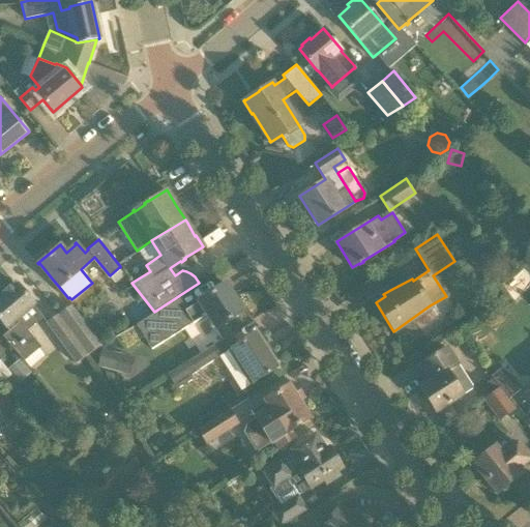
[(125,273),(120,267),(119,267),(110,275),(115,282),(125,273)]
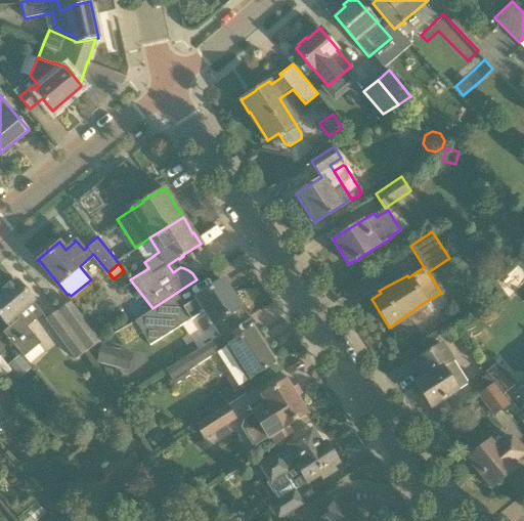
[(183,304),(176,293),(153,308),(135,319),(150,344),(203,310),(210,322),(239,303),(223,276),(193,295),(194,297),(183,304)]
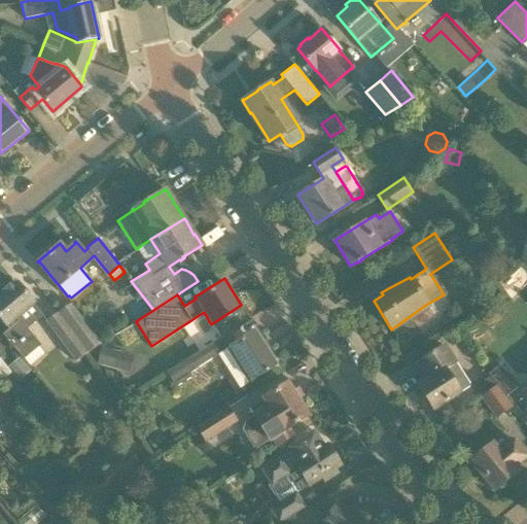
[(4,294),(0,298),(0,317),(6,324),(7,323),(10,327),(3,334),(23,358),(24,357),(38,345),(40,344),(25,326),(43,312),(34,301),(19,283),(18,283),(14,280),(1,291),(4,294)]
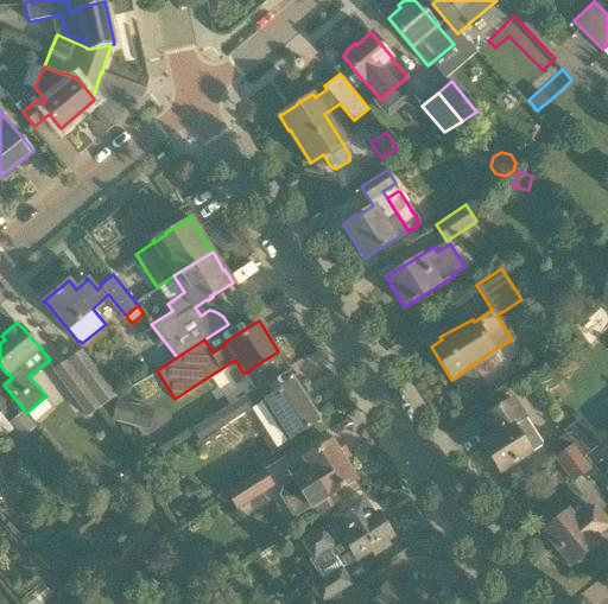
[(82,375),(101,405),(115,394),(82,348),(68,358),(82,375)]
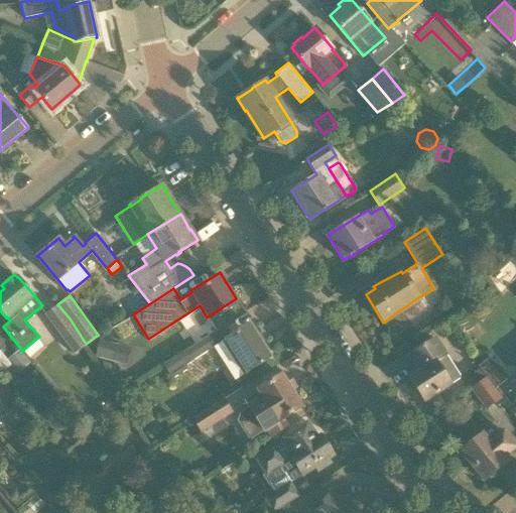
[(74,352),(86,344),(70,318),(57,304),(45,313),(74,352)]
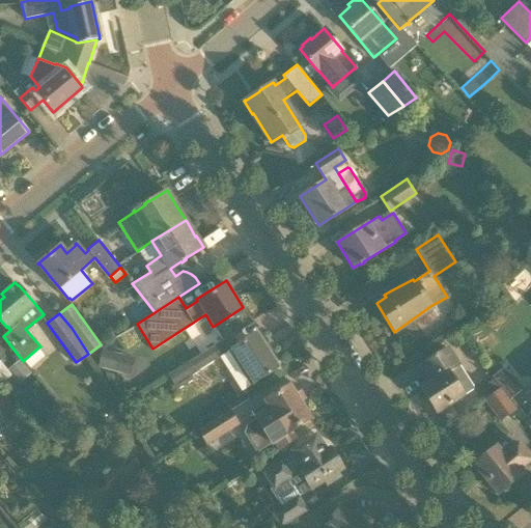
[(459,330),(448,337),(455,348),(467,340),(459,330)]
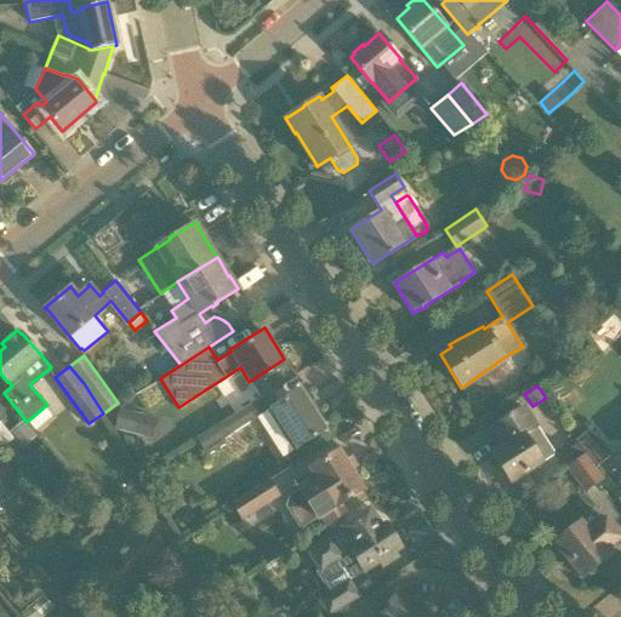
[(257,416),(283,456),(325,428),(301,388),(281,400),(273,388),(195,436),(208,456),(224,445),(221,439),(231,433),(257,416)]
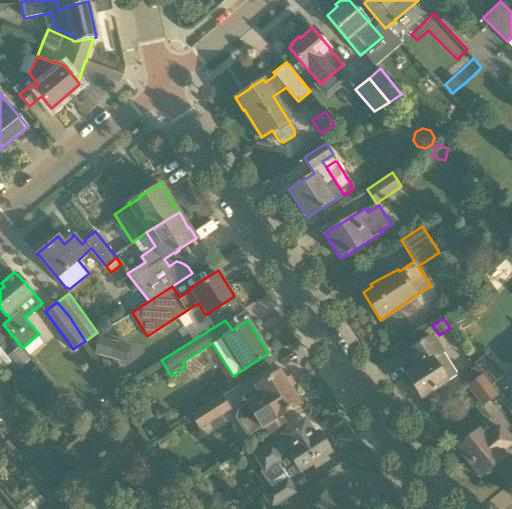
[(406,374),(421,397),(447,381),(446,380),(456,373),(432,334),(406,351),(417,368),(406,374)]
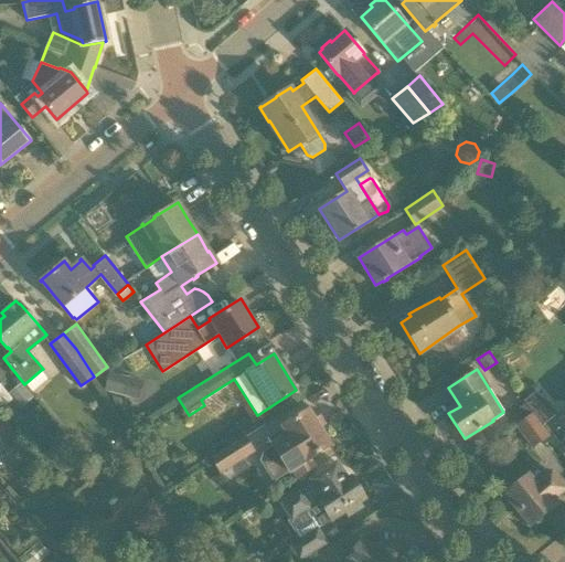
[(104,391),(124,395),(129,377),(109,371),(104,391)]
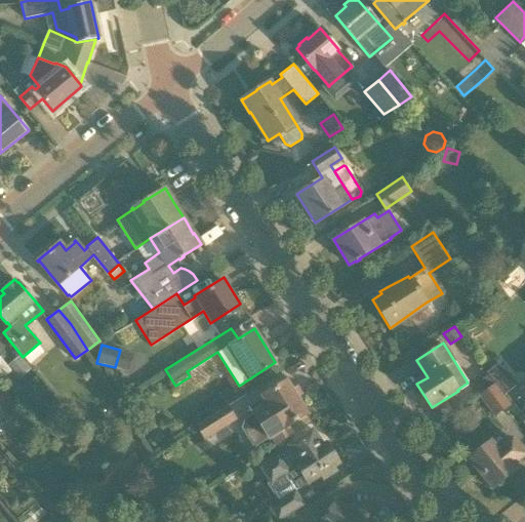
[(6,365),(16,377),(30,367),(19,354),(6,365)]
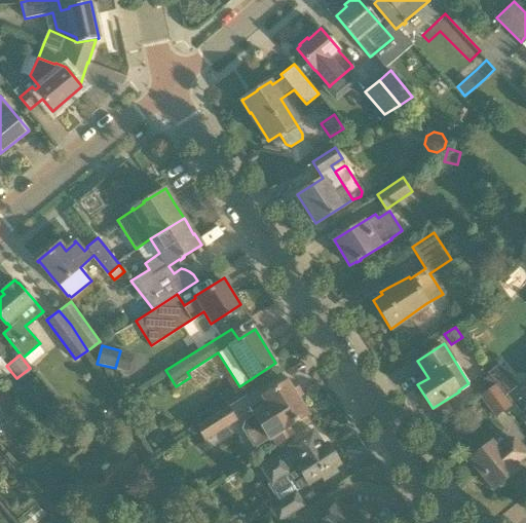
[(504,394),(517,384),(499,362),(488,372),(496,383),(504,394)]
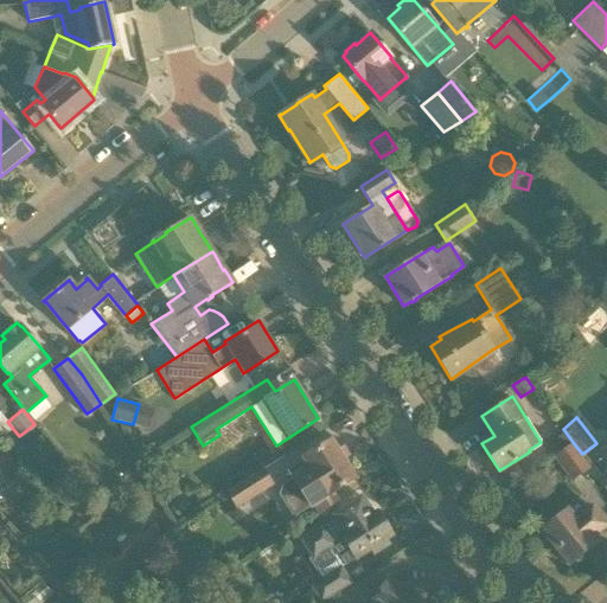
[(331,440),(287,468),(311,506),(318,513),(340,499),(334,491),(356,478),(342,456),(347,454),(337,437),(332,441),(331,440)]
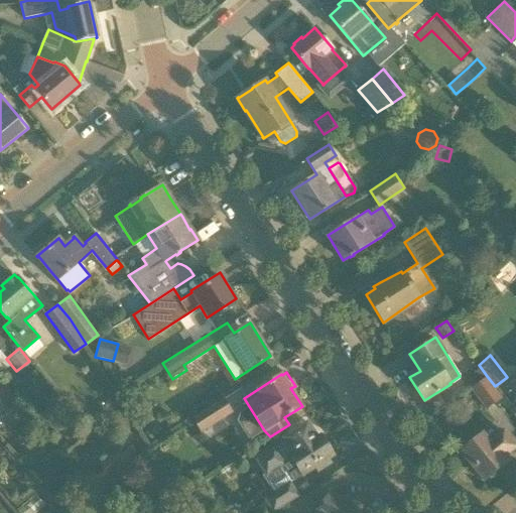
[(500,396),(485,377),(475,385),(472,388),(487,406),(500,396)]
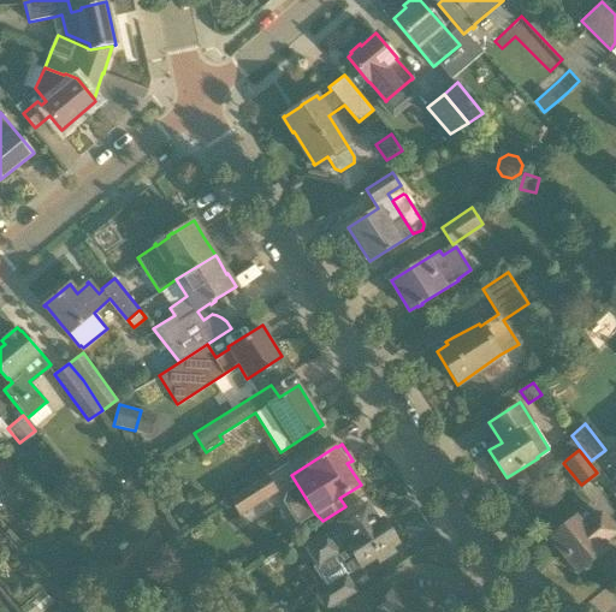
[(230,498),(241,514),(278,491),(267,474),(230,498)]
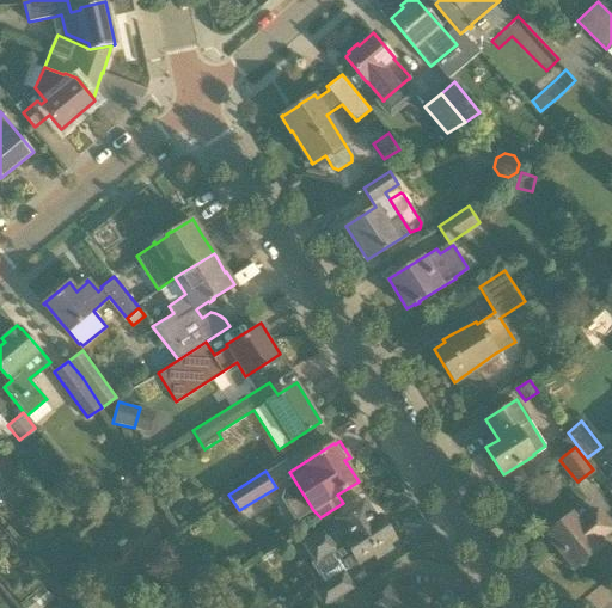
[(0,496),(11,489),(0,474),(0,496)]
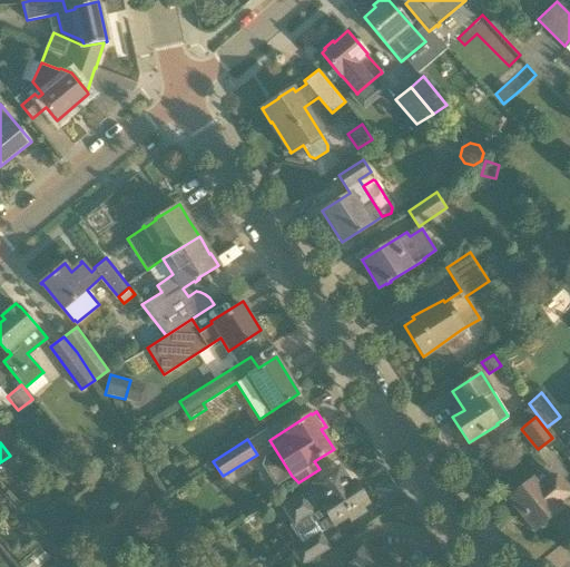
[(474,460),(473,465),(474,468),(478,471),(482,471),(485,470),(488,467),(488,461),(484,458),(481,457),(477,458),(474,460)]
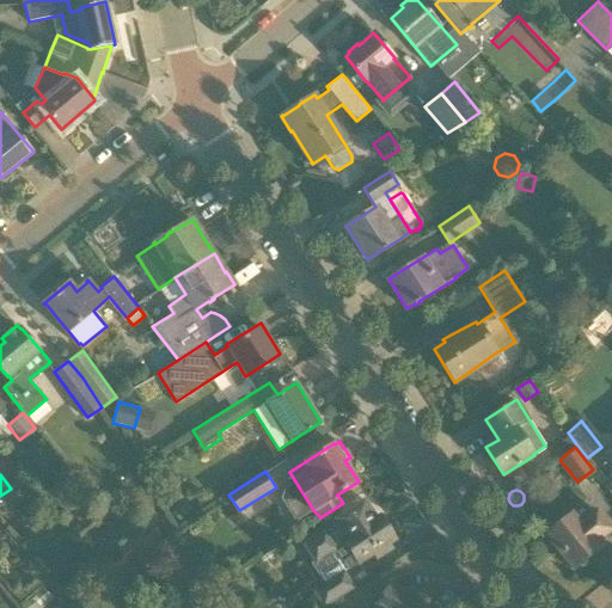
[(338,551),(349,567),(359,560),(374,551),(378,556),(391,547),(389,542),(395,538),(379,514),(374,516),(363,499),(336,517),(337,519),(323,527),(324,529),(301,545),(314,566),(338,551)]
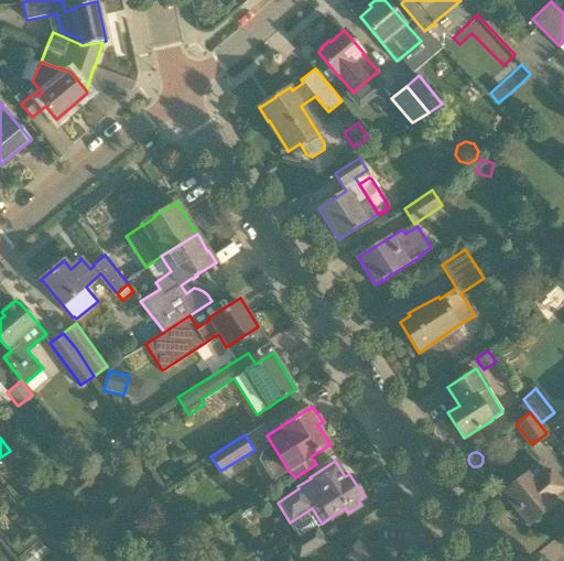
[(160,465),(159,471),(161,476),(169,478),(173,474),(175,468),(172,464),(165,462),(160,465)]
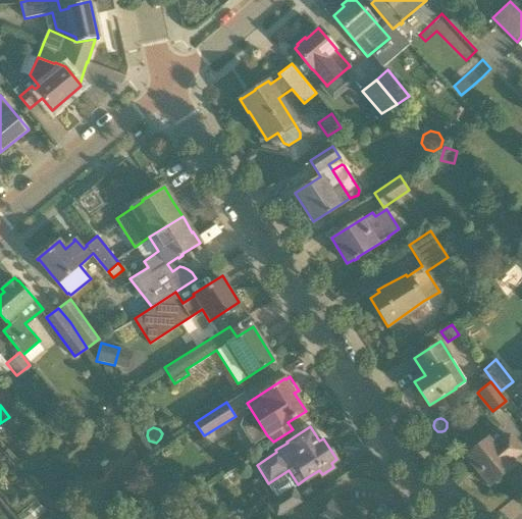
[(501,478),(501,475),(504,472),(510,468),(507,463),(521,451),(509,434),(494,447),(488,438),(466,456),(489,484),(491,482),(493,483),(498,482),(499,482),(500,480),(501,478)]
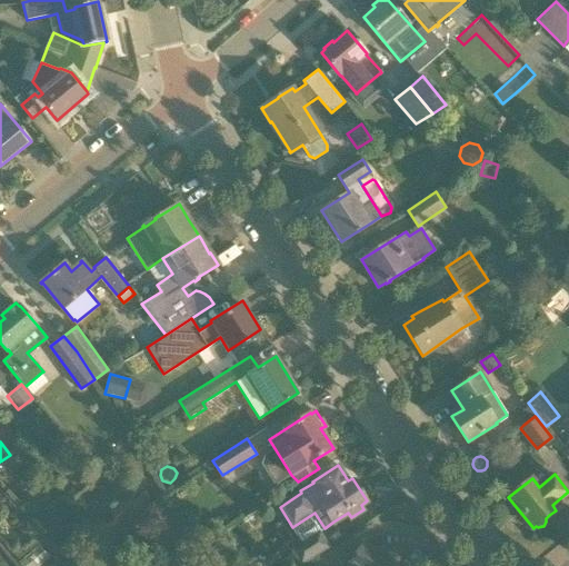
[(146,490),(137,497),(143,506),(152,498),(146,490)]
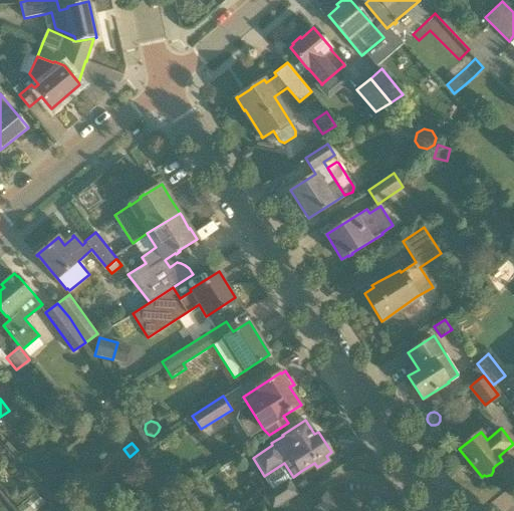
[(132,459),(130,457),(123,449),(119,444),(108,453),(120,468),(132,459)]
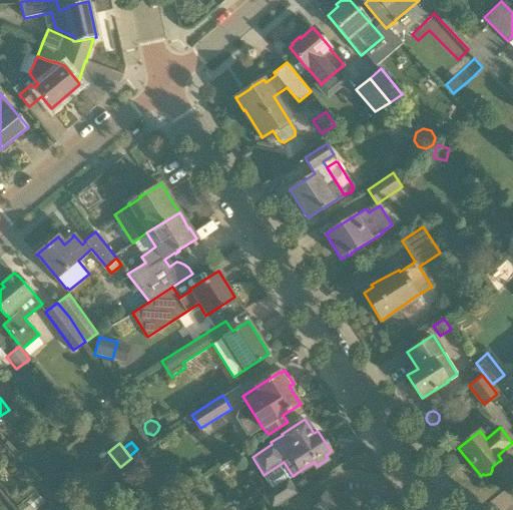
[(288,478),(261,496),(270,509),(272,509),(298,493),(288,478)]
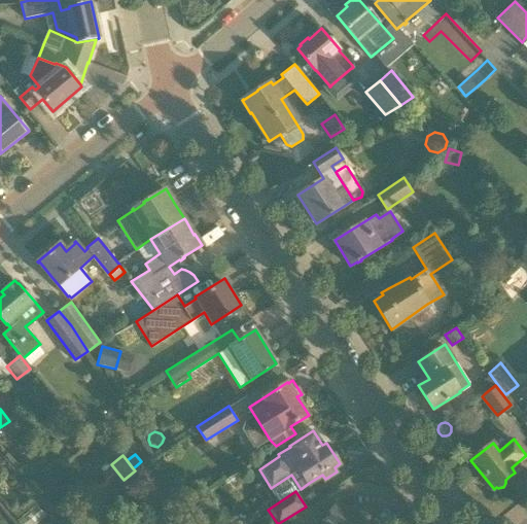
[(364,523),(337,503),(323,520),(328,523),(319,523),(314,519),(307,523),(364,523)]
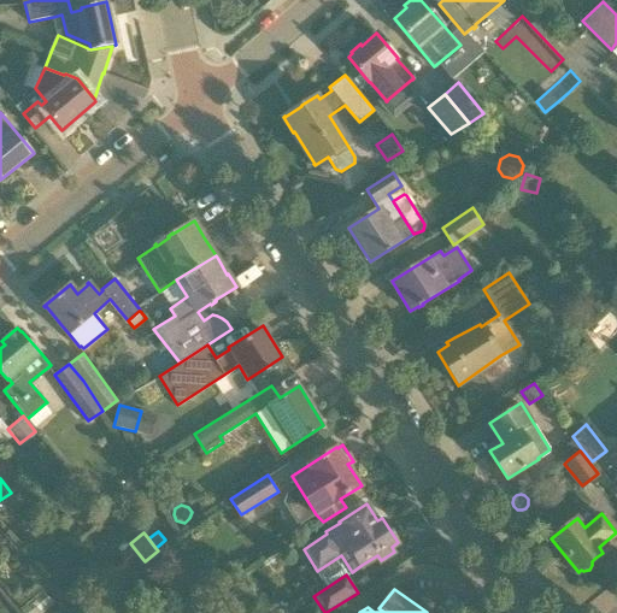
[(198,596),(188,605),(194,612),(215,612),(222,608),(215,600),(198,596)]
